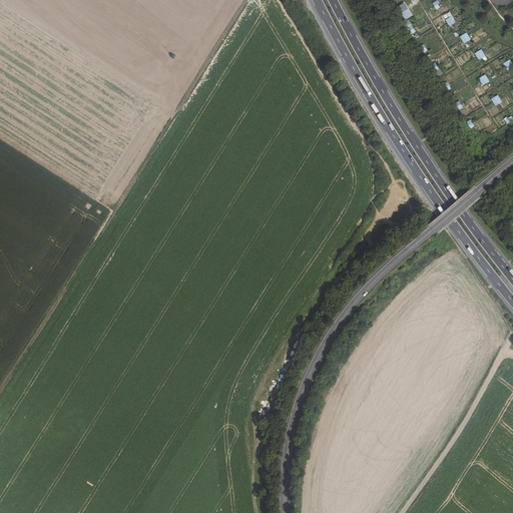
[(405,4),(397,8),(405,21),(412,17),(405,4)]
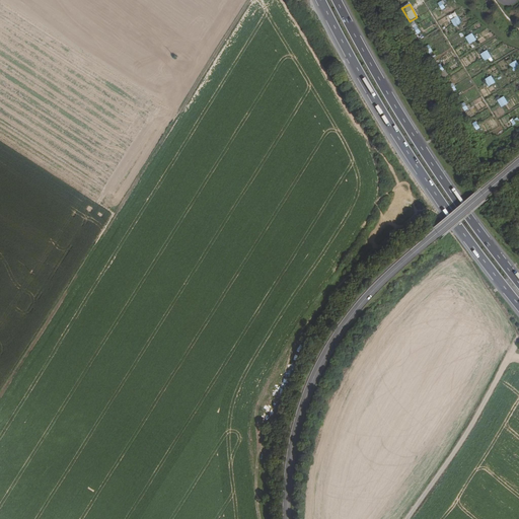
[(457,16),(451,20),(455,27),(462,23),(457,16)]
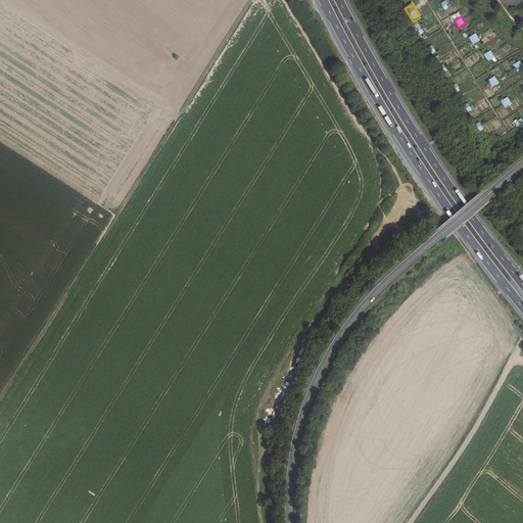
[(480,41),(476,34),(469,39),(473,45),(480,41)]
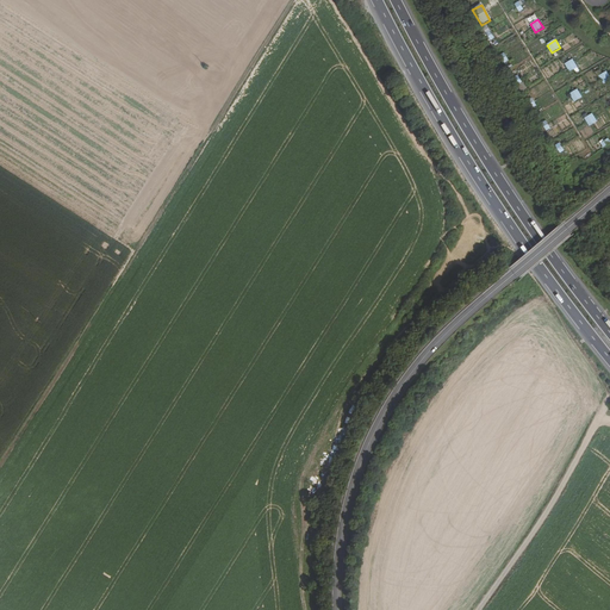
[(573,60),(565,64),(570,73),(578,68),(573,60)]
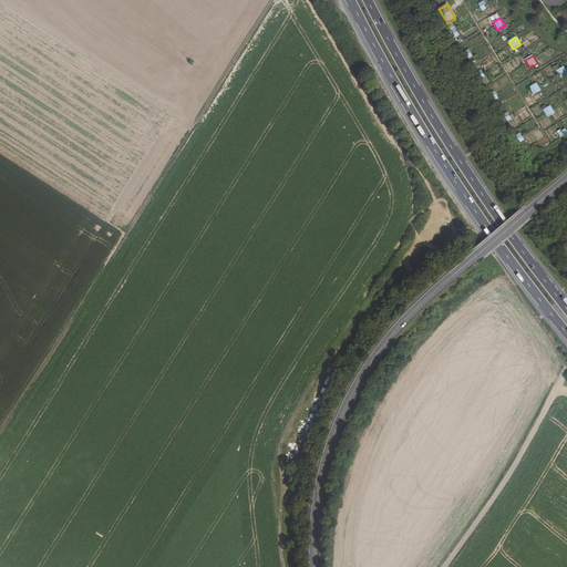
[(566,71),(565,68),(557,72),(562,80),(566,75),(566,71)]
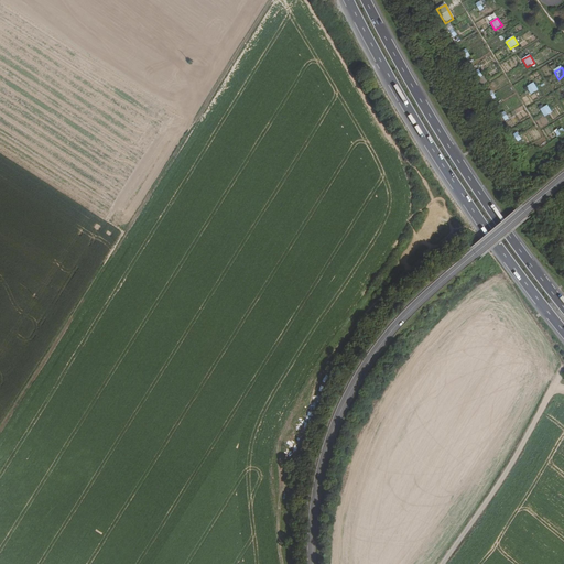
[(539,91),(534,84),(527,88),(531,96),(539,91)]
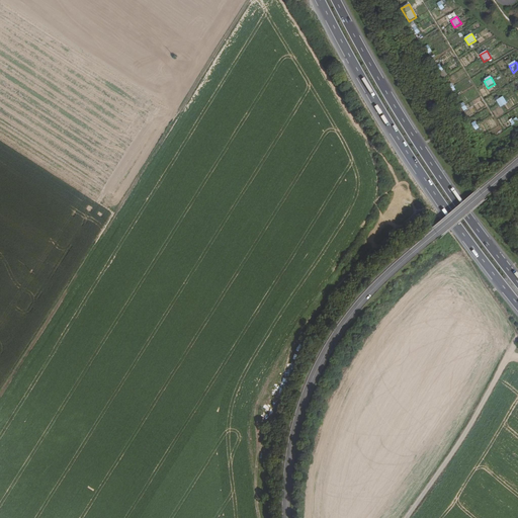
[(507,104),(503,97),(496,101),(501,108),(507,104)]
